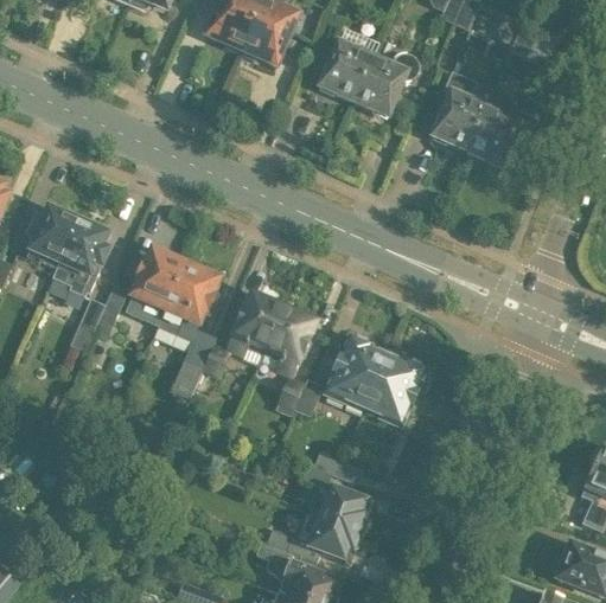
[(127,0),(126,4),(139,10),(142,10),(146,10),(147,8),(148,4),(165,11),(168,0),(127,0)]
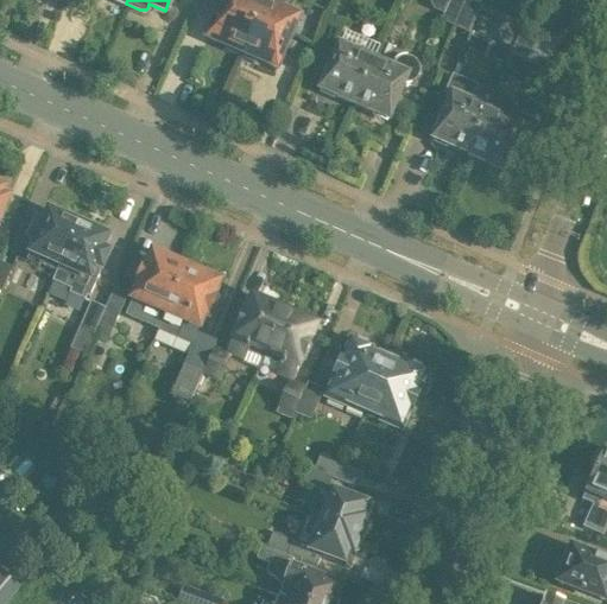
[(221,0),(206,36),(241,51),(263,1),(260,0),(221,0)]
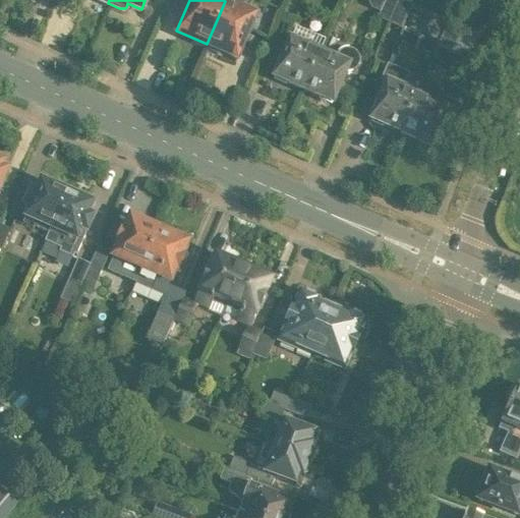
[(383,0),(377,16),(390,21),(399,0),(383,0)]
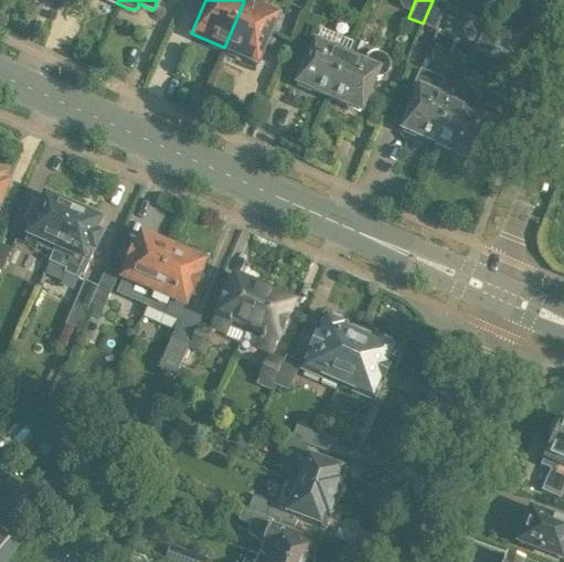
[(446,3),(438,0),(433,0),(423,23),(435,29),(446,3)]
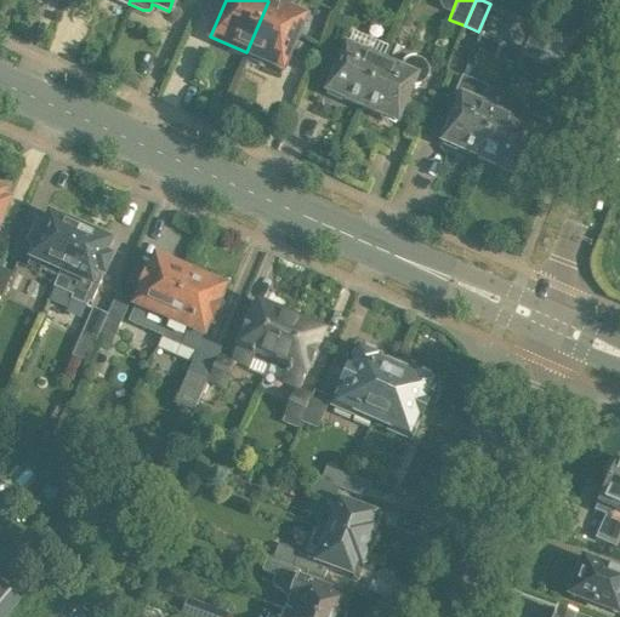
[(572,0),(558,33),(575,40),(590,5),(579,0),(572,0)]
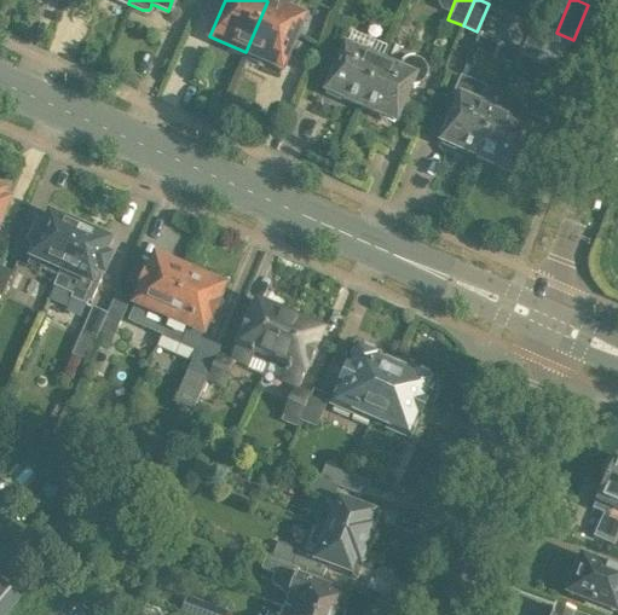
[(302,16),(267,1),(246,52),(279,67),(302,16)]
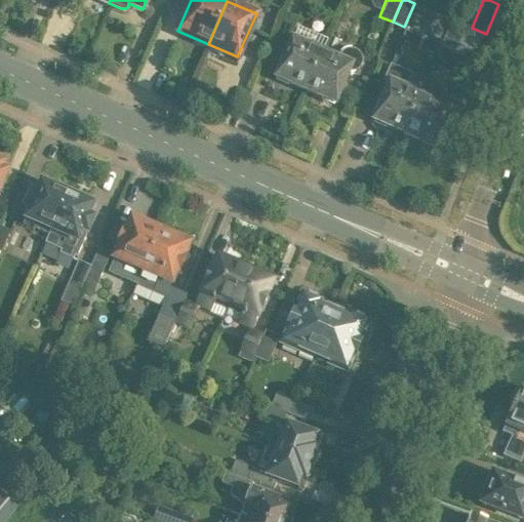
[(470,58),(482,32),(451,18),(439,45),(470,58)]
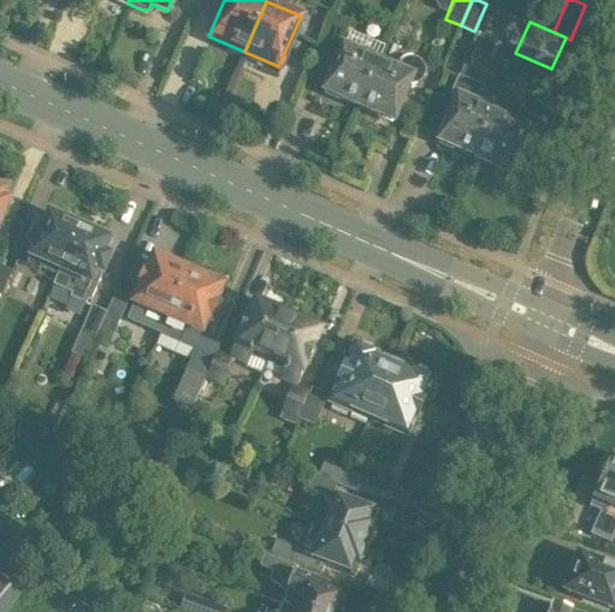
[(359,105),(378,58),(342,42),(321,88),(359,105)]
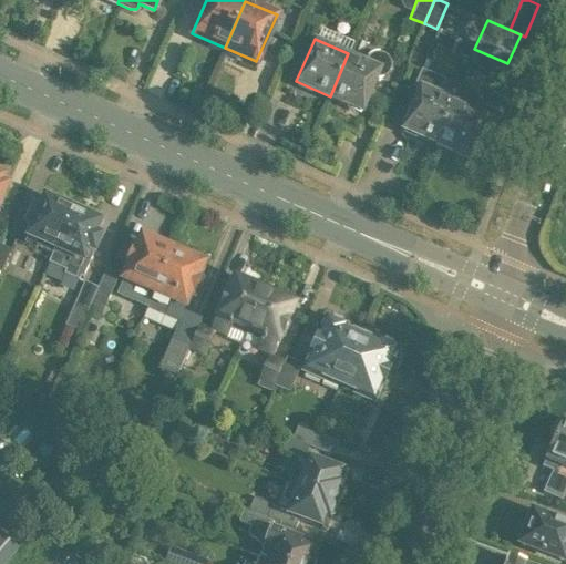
[(348,53),(330,96),(361,110),(376,75),(379,77),(381,77),(382,75),(383,75),(387,73),(388,71),(389,71),(390,69),(390,68),(390,65),(390,63),(390,62),(390,61),(389,59),(388,58),(387,55),(384,54),(383,53),(381,52),(380,52),(377,51),(374,51),(372,52),(369,54),(368,55),(367,57),(366,58),(364,61),(348,53)]
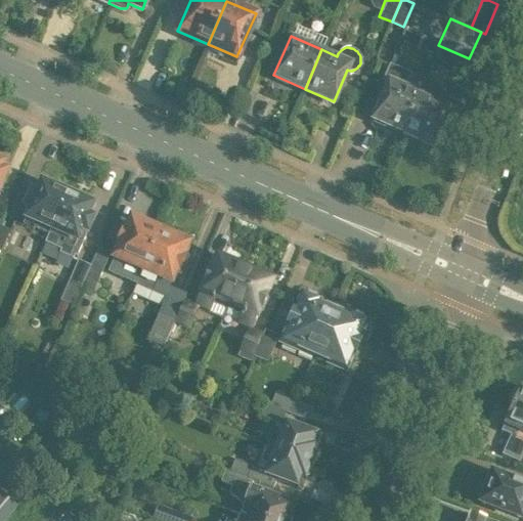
[(371,119),(401,132),(419,92),(404,86),(410,72),(389,62),(382,79),(387,81),(371,119)]
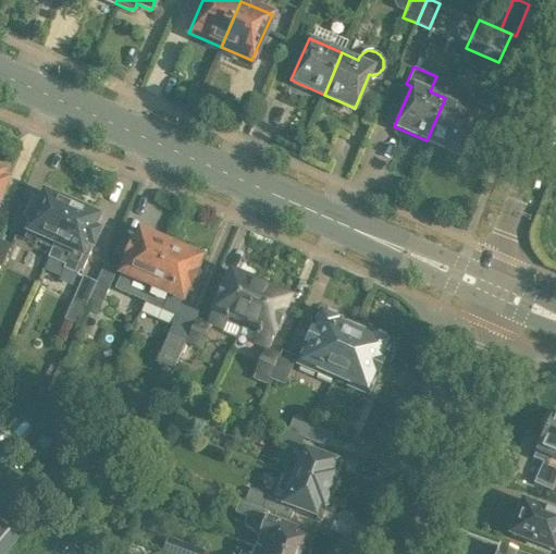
[(477,112),(445,98),(427,140),(458,154),(477,112)]
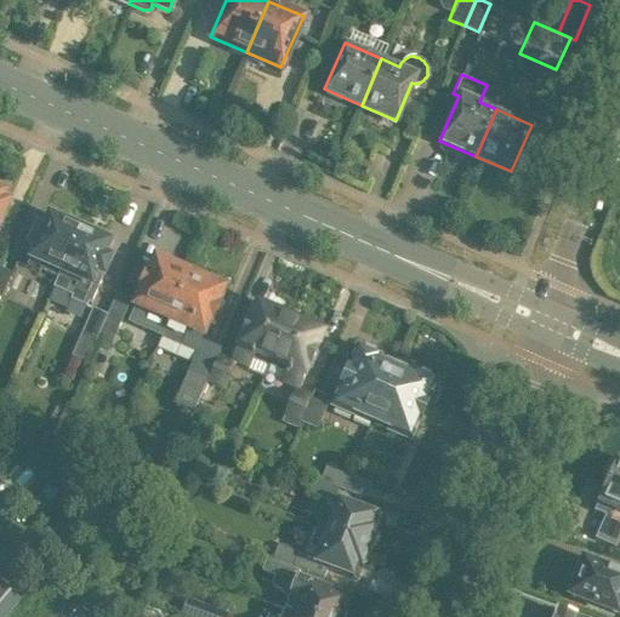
[(544,116),(540,127),(556,135),(561,124),(544,116)]
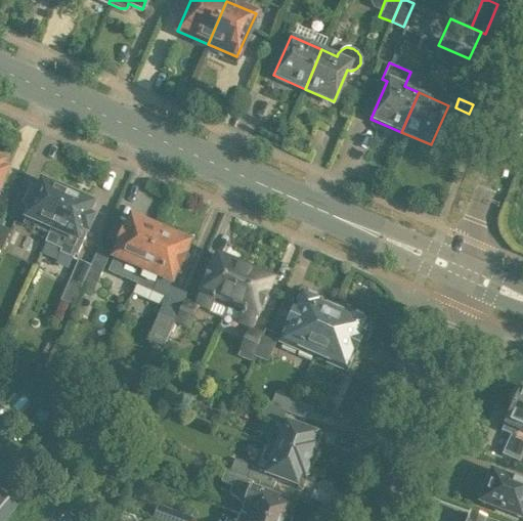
[(29,205),(20,224),(33,228),(34,225),(48,232),(69,187),(54,181),(51,181),(50,183),(41,179),(36,190),(30,187),(24,203),(29,205)]
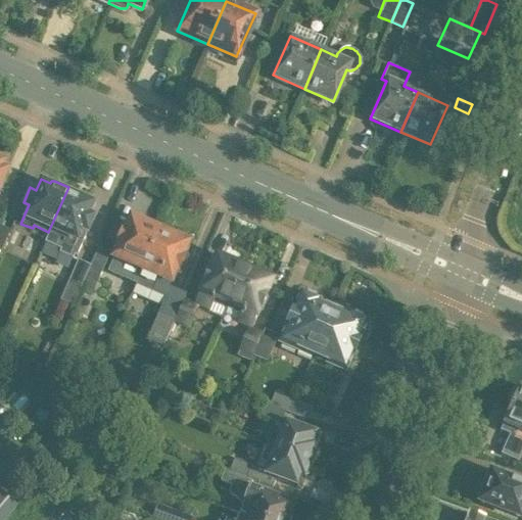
[(79,191),(68,187),(48,232),(44,241),(60,247),(59,251),(72,256),(74,253),(76,254),(86,230),(92,216),(88,213),(92,201),(82,196),(82,193),(79,191)]
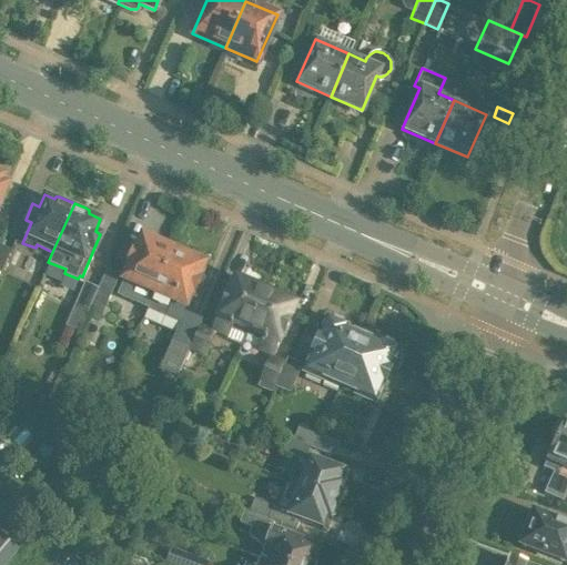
[(150,300),(172,249),(154,241),(152,236),(145,233),(139,236),(133,246),(132,246),(125,263),(127,263),(114,291),(128,298),(131,291),(150,300)]
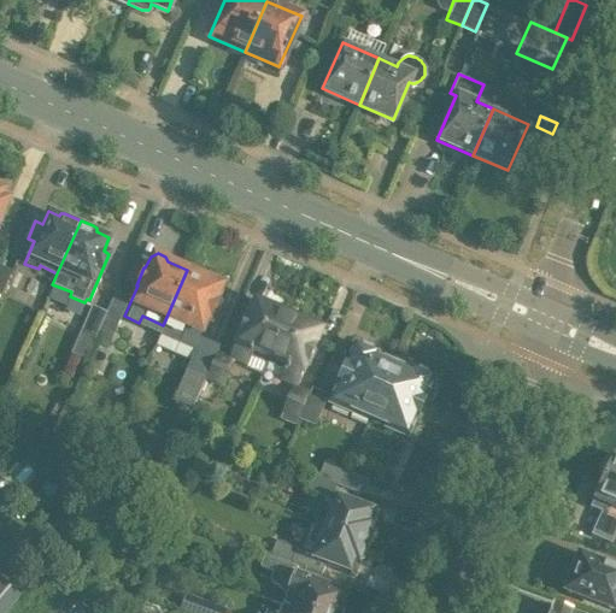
[(11,269),(0,263),(0,294),(11,269)]
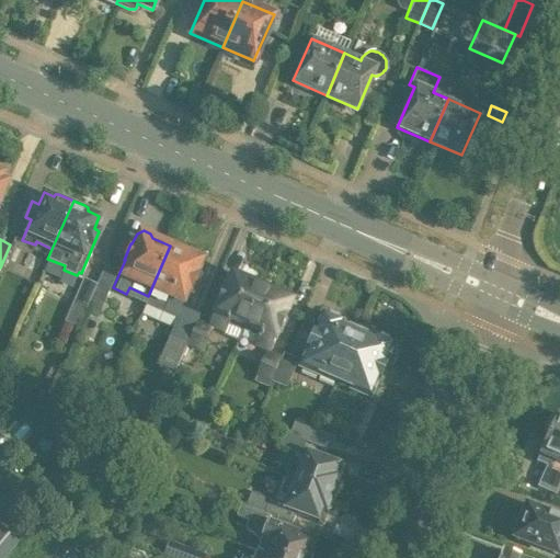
[(187,253),(170,246),(148,296),(164,303),(161,309),(179,317),(158,364),(174,372),(179,362),(198,316),(181,308),(184,300),(190,288),(191,289),(198,273),(197,272),(202,262),(198,254),(192,252),(187,253)]
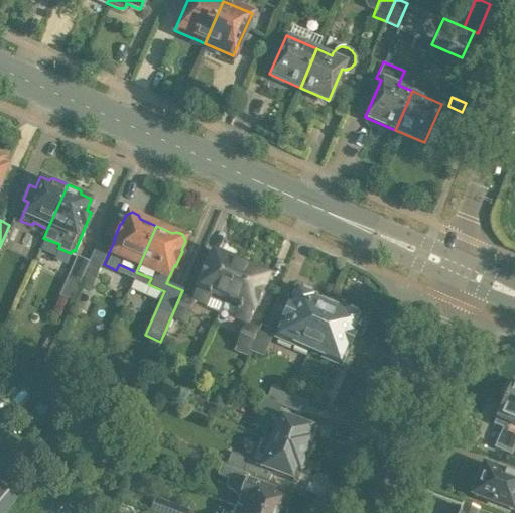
[(213,251),(209,262),(207,261),(199,280),(188,276),(182,290),(164,333),(173,337),(179,321),(183,323),(192,300),(206,305),(210,295),(223,301),(241,260),(228,255),(226,254),(224,256),(213,251)]
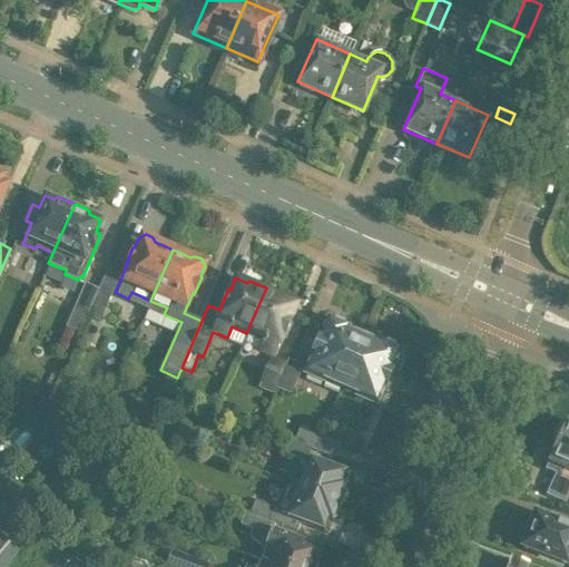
[(87,310),(97,286),(84,281),(74,304),(87,310)]
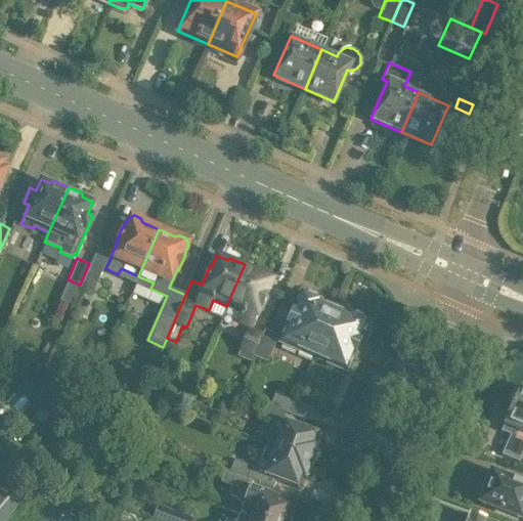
[(91,260),(89,263),(80,285),(75,298),(90,305),(97,289),(94,288),(103,265),(91,260)]
